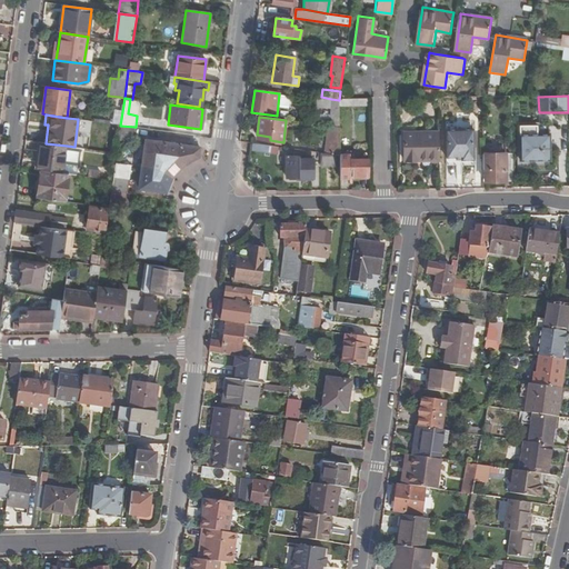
[(132,137),(135,127),(120,126),(119,135),(132,137)]
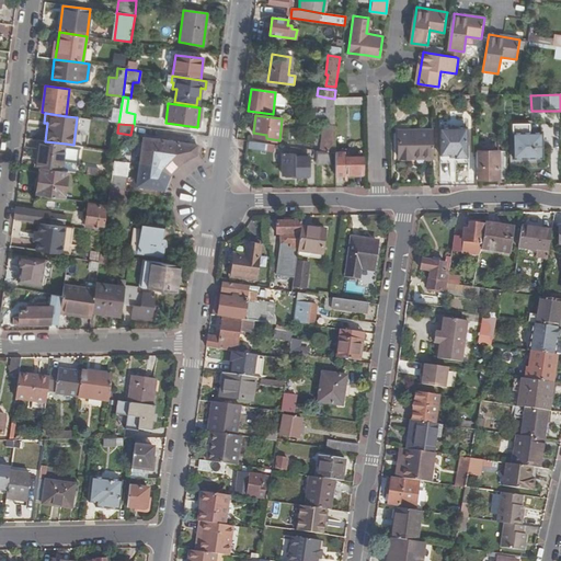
[(468,158),(467,128),(439,128),(441,156),(455,156),(455,158),(468,158)]
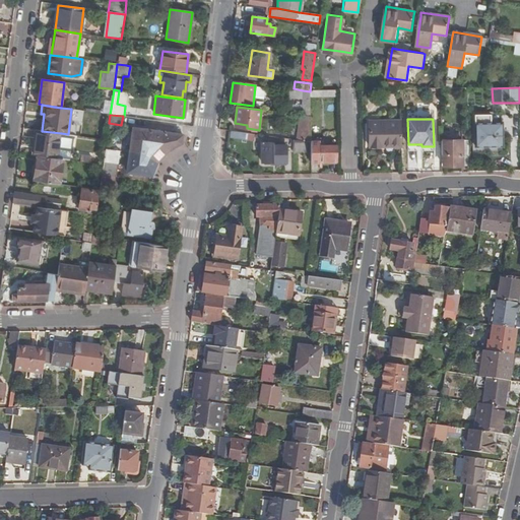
[(401,143),(401,121),(370,122),(370,147),(383,146),(383,144),(401,143)]
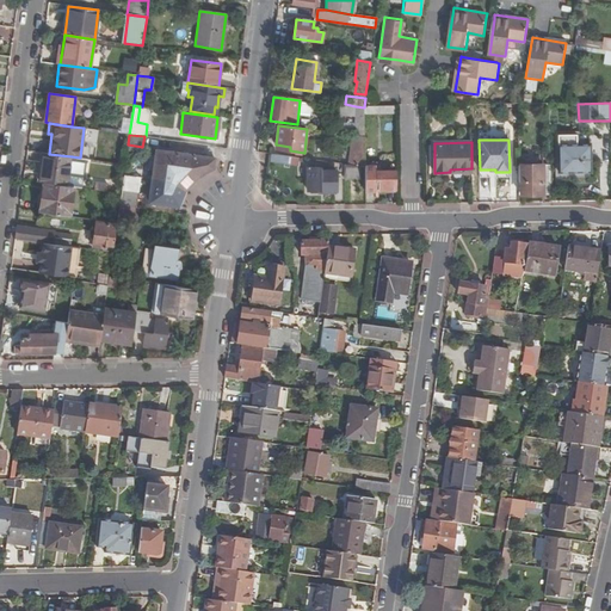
[(591,143),(557,143),(557,173),(591,172),(591,143)]
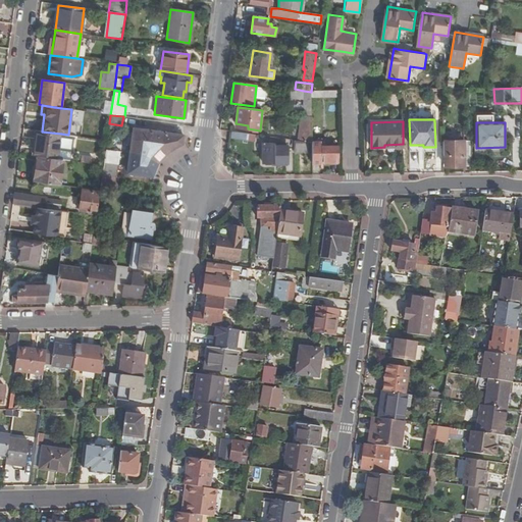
[(134,128),(127,173),(151,177),(157,163),(168,151),(181,144),(183,135),(134,128)]
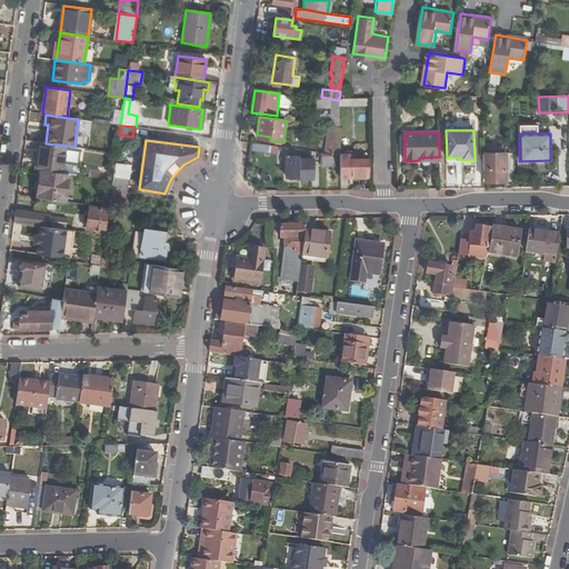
[(36,169),(40,170),(62,173),(67,146),(46,143),(40,142),(36,169)]
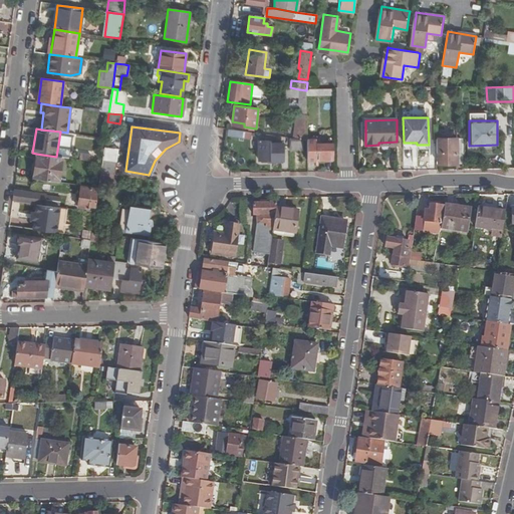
[(283,162),(283,137),(251,137),(251,150),(256,150),(256,162),(283,162)]
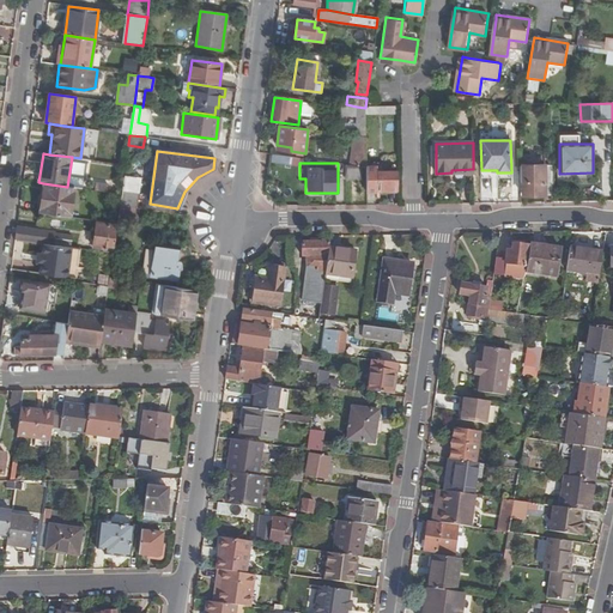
[(362,180),(362,169),(345,165),(346,180),(362,180)]
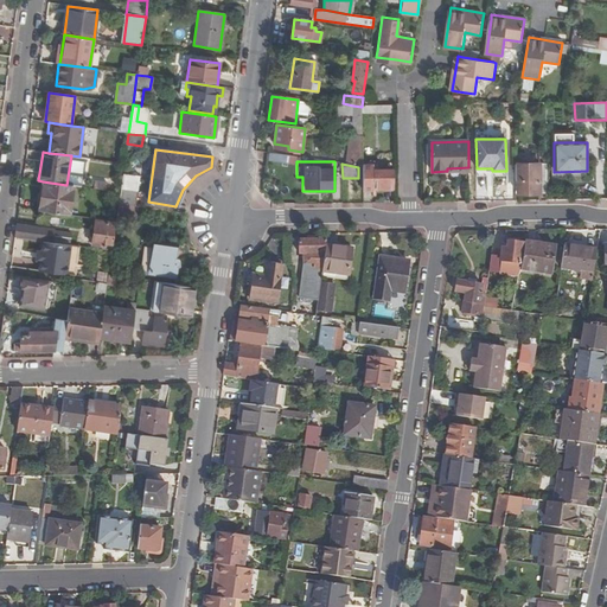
[(515,164),(516,180),(517,180),(517,195),(547,193),(545,176),(540,176),(540,164),(515,164)]
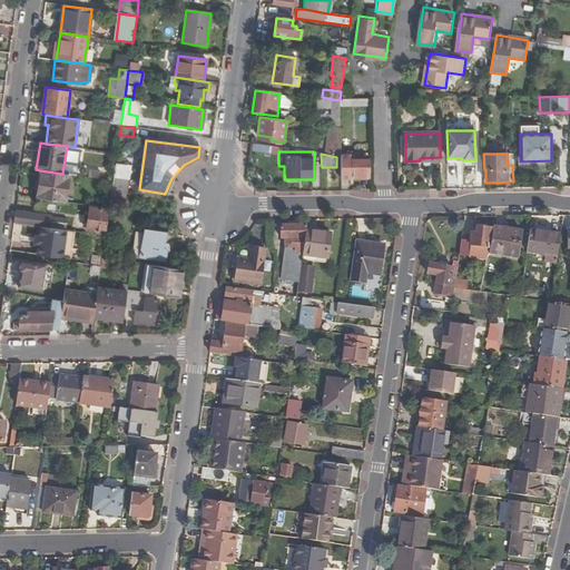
[(369,158),(341,159),(341,182),(350,180),(350,178),(370,177),(369,158)]
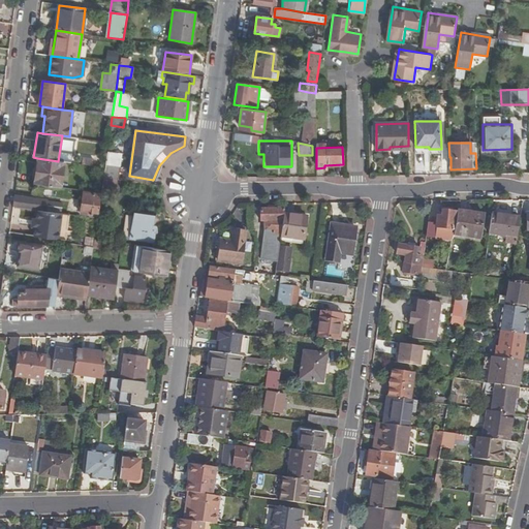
[(103,178),(110,179),(118,180),(121,154),(106,152),(104,167),(103,178)]
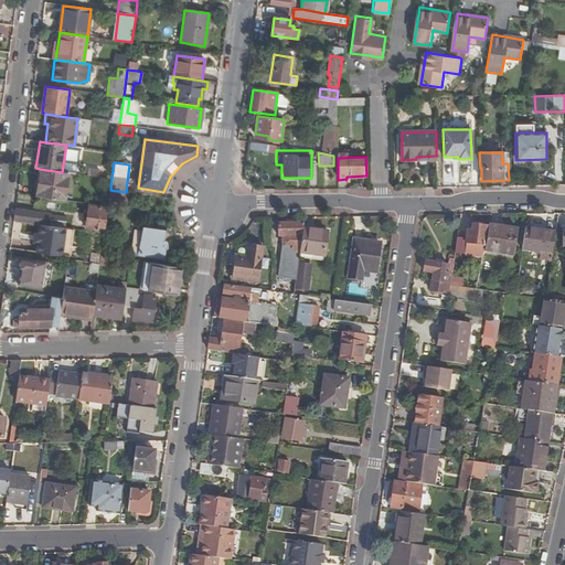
[(36,195),(64,200),(67,172),(62,172),(40,169),(36,195)]
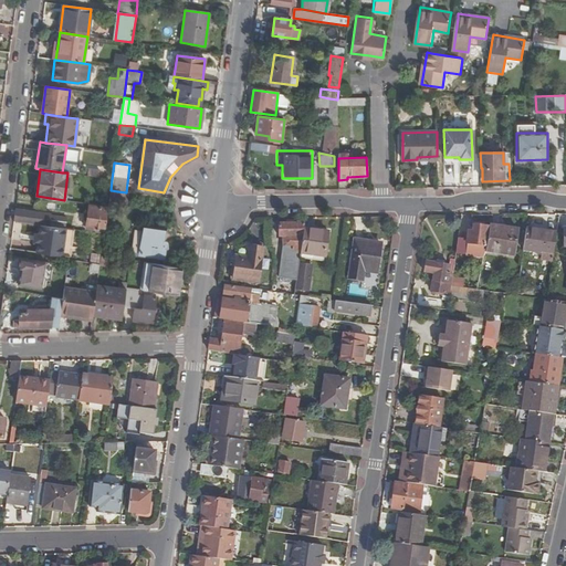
[(126,192),(117,191),(115,205),(136,207),(137,194),(126,192)]
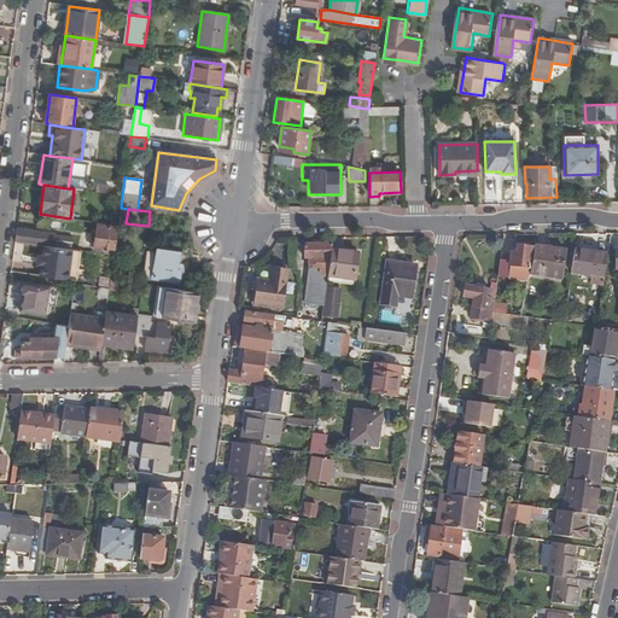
[(106,248),(115,249),(118,226),(97,222),(93,249),(106,251),(106,248)]
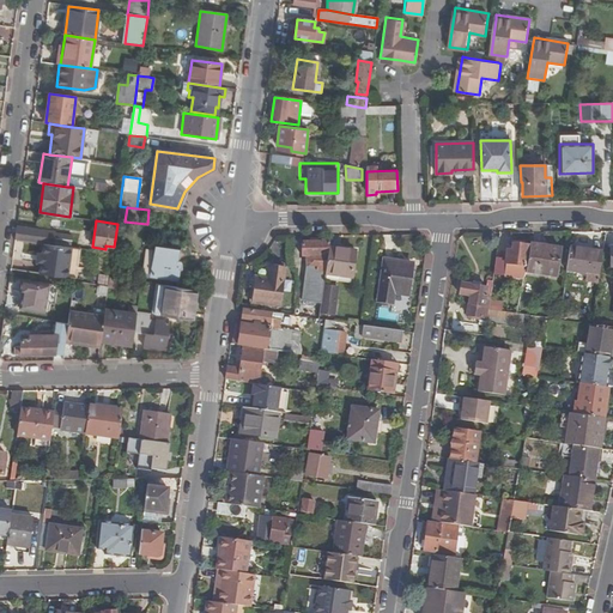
[(28,228),(26,241),(64,247),(66,234),(28,228)]
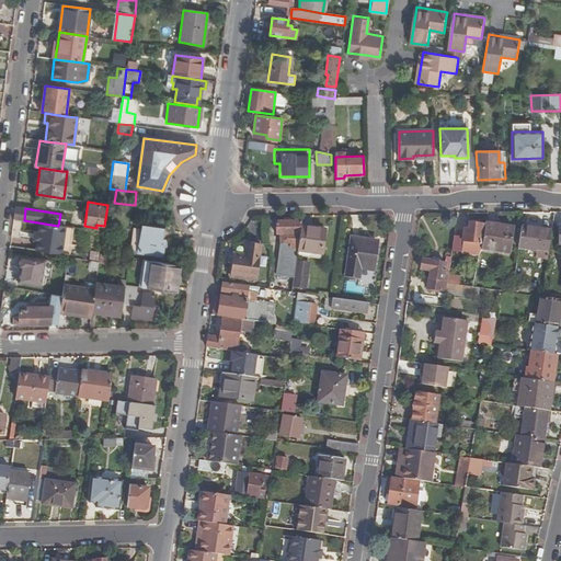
[(277,275),(294,277),(296,262),(297,252),(300,227),(300,222),(276,222),(276,235),(284,235),(283,242),(281,242),(277,275)]
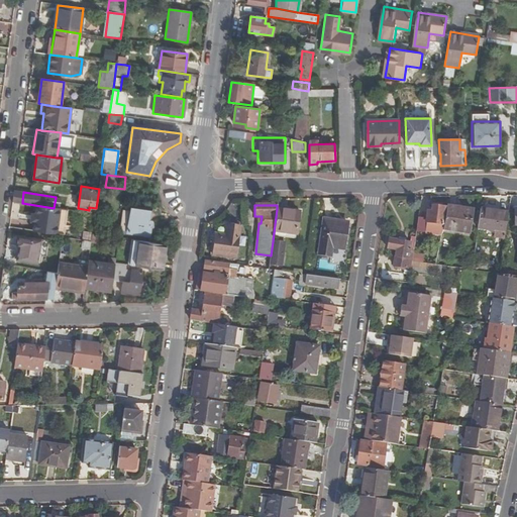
[(442,235),(443,230),(446,208),(441,208),(441,205),(433,205),(433,206),(431,206),(431,209),(428,209),(427,219),(425,234),(442,235)]
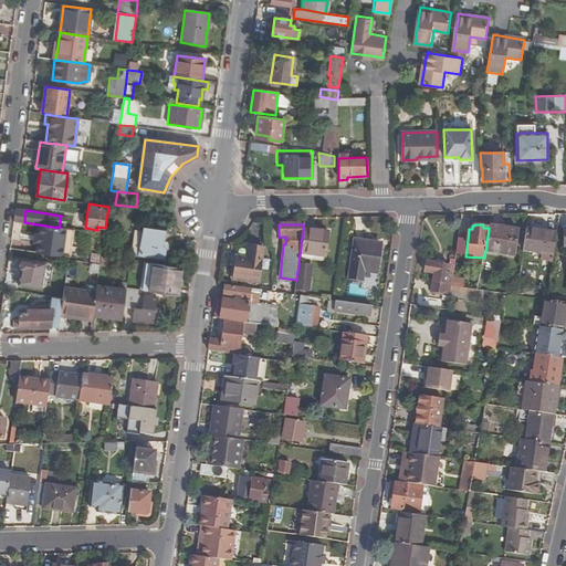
[(165,229),(144,226),(139,254),(165,259),(167,243),(164,241),(165,229)]
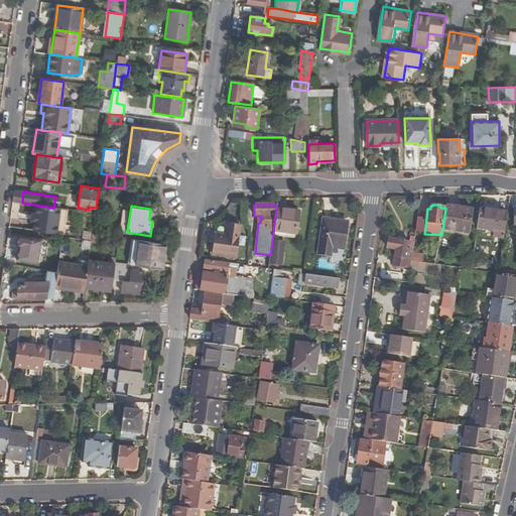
[(445,208),(442,230),(469,233),(472,210),(446,206),(445,208)]
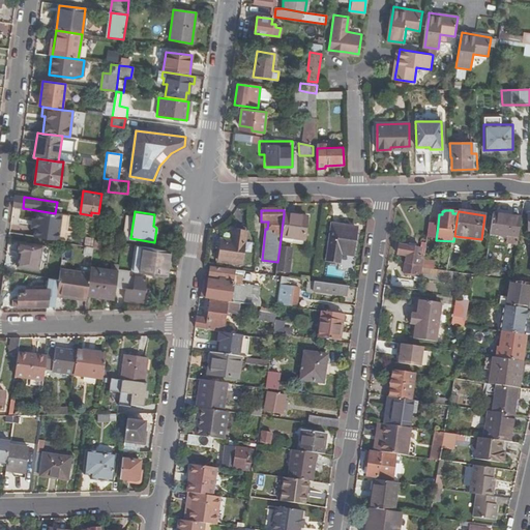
[(306,217),(284,214),(281,238),(303,241),(306,217)]
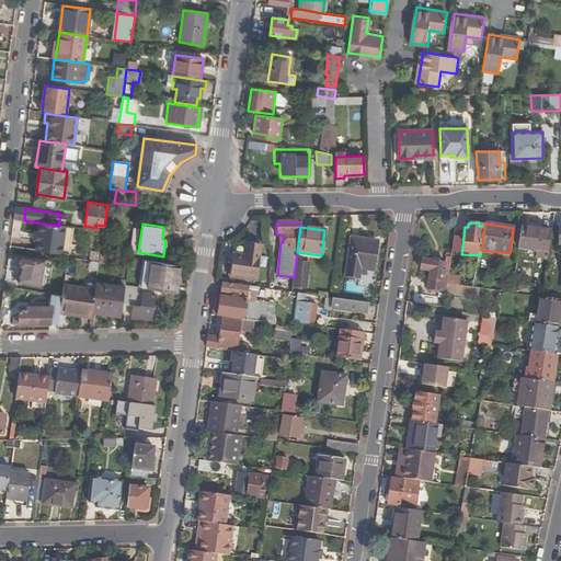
[(522,227),(518,249),(537,251),(536,258),(546,260),(548,251),(551,231),(522,227)]
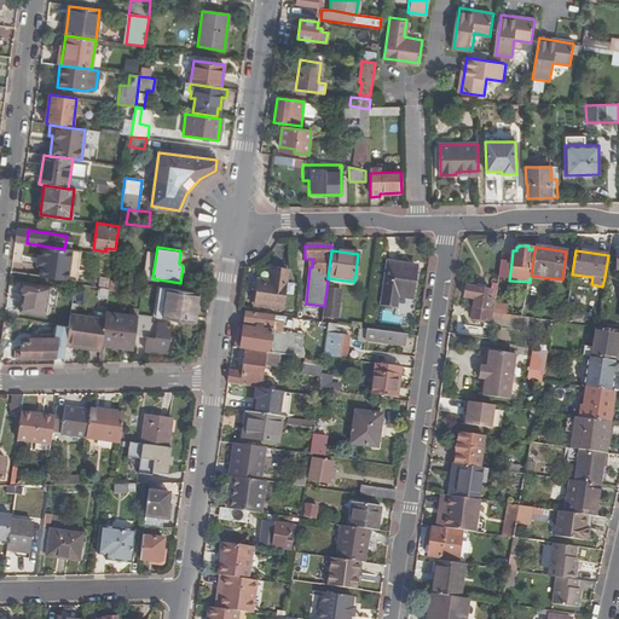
[(501,261),(498,279),(509,281),(512,262),(501,261)]
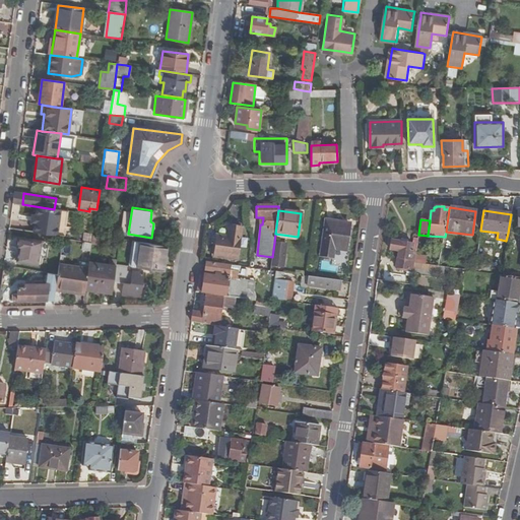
[(20,220),(18,231),(41,235),(43,224),(20,220)]
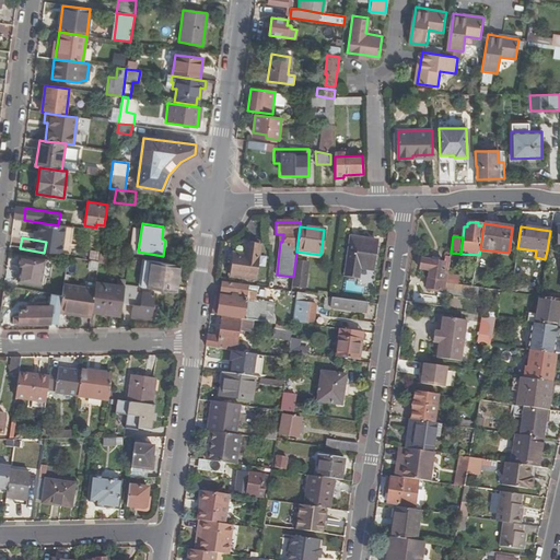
[(377,242),(350,237),(343,276),(358,278),(360,269),(373,271),(377,242)]
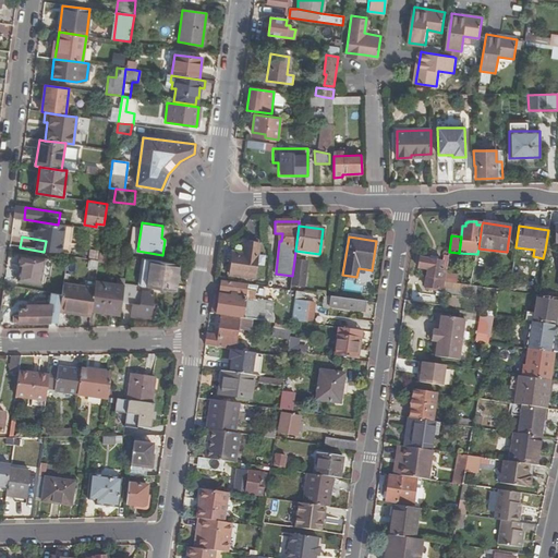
[(243,254),(232,253),(229,276),(254,280),(259,245),(245,243),(243,254)]
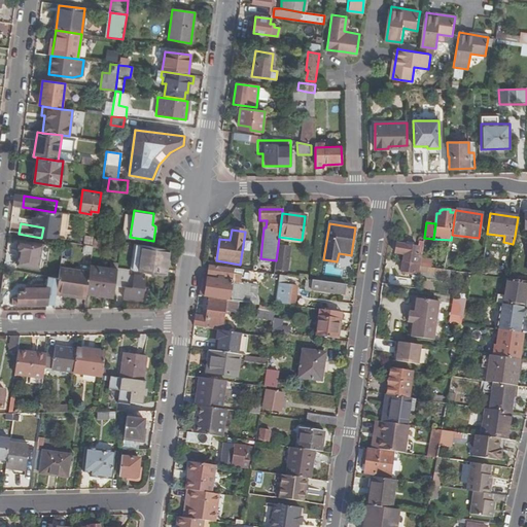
[(104,240),(94,238),(93,247),(103,248),(104,240)]
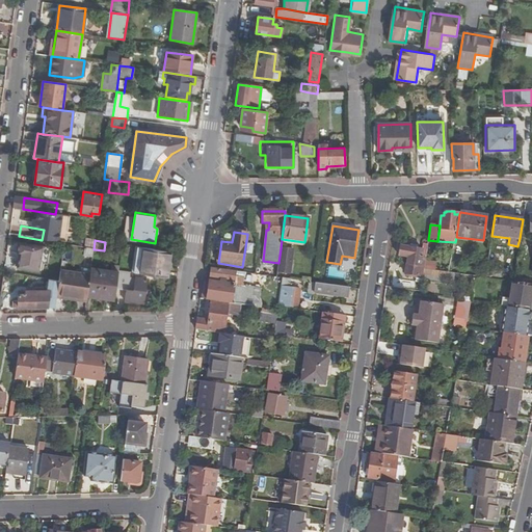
[(43,246),(19,242),(17,254),(20,255),(18,266),(37,269),(40,263),(43,246)]
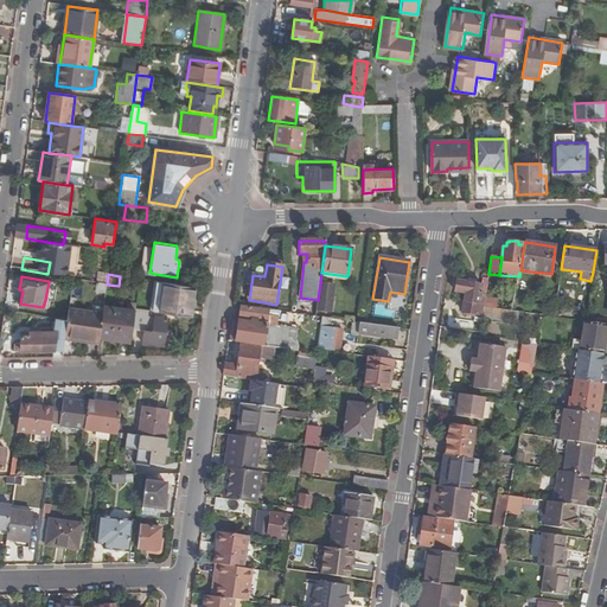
[(484,299),(485,296),(480,295),(481,285),(455,281),(454,292),(465,293),(461,313),(481,315),(483,306),(484,299)]
